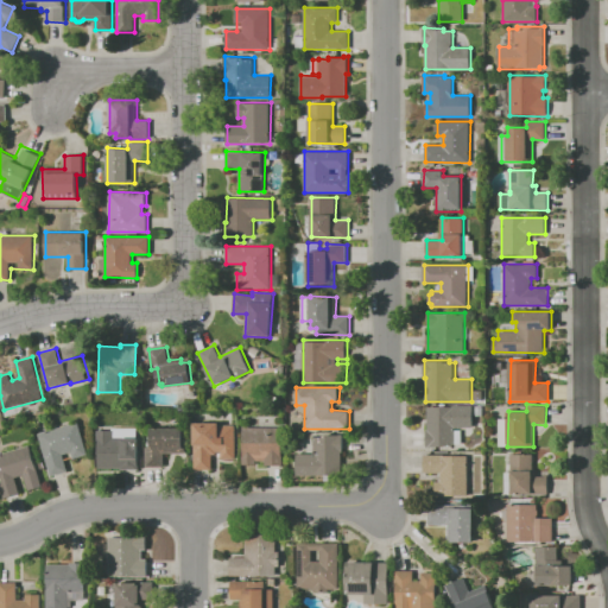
[(429,406),(474,406),(474,428),(456,428),(456,444),(447,444),(447,447),(426,447),(426,430),(428,430),(429,406)]
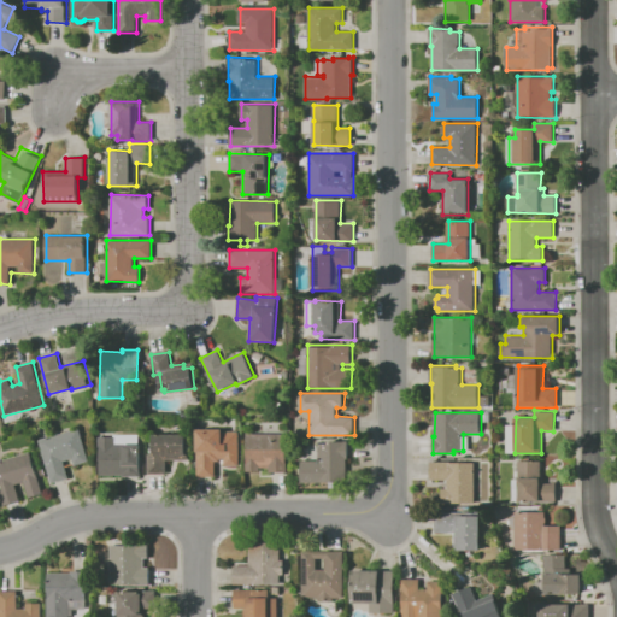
[(40,440),(80,428),(89,462),(75,465),(74,459),(65,462),(70,477),(52,483),(40,440)]
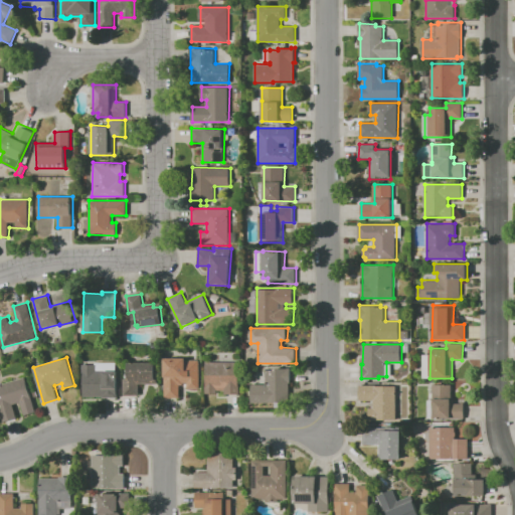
[(165,397),(165,358),(186,358),(186,360),(200,360),(200,388),(187,387),(187,383),(183,383),(183,385),(180,385),(180,397),(165,397)]
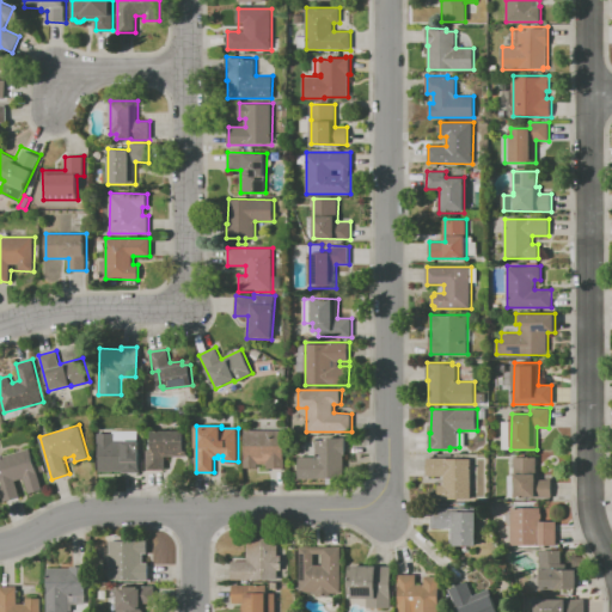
[(101,471),(101,433),(114,433),(114,430),(140,430),(139,471),(101,471)]
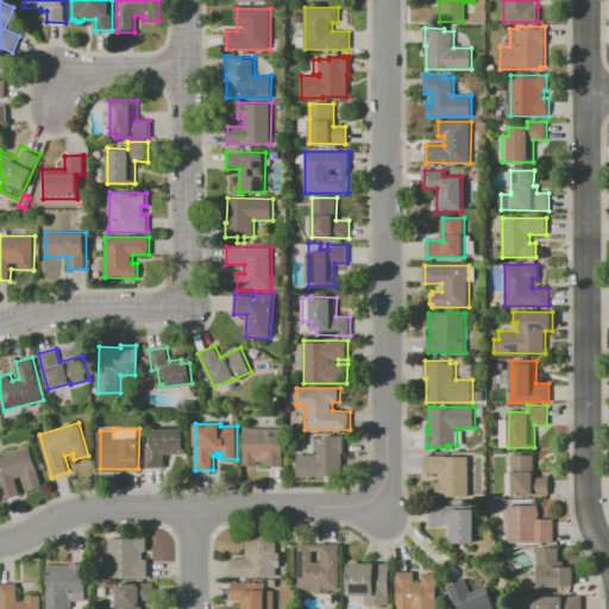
[(165,454),(165,468),(146,468),(146,447),(152,447),(152,428),(187,428),(187,454),(165,454)]
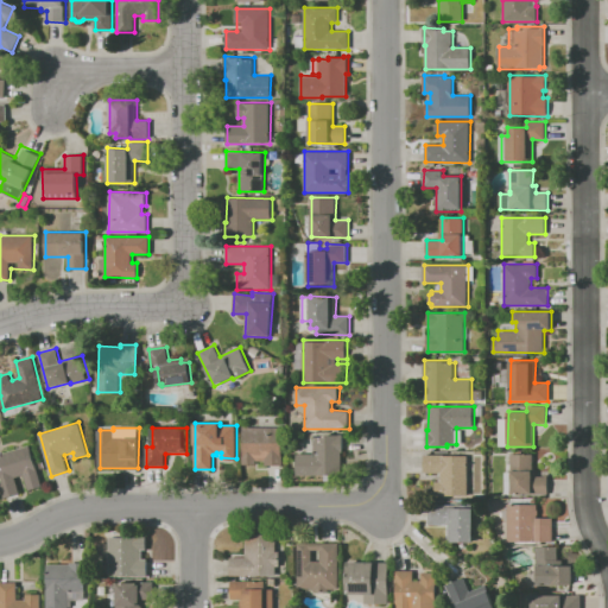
[(242,464),(244,428),(284,428),(284,464),(265,464),(265,461),(257,461),(257,464),(242,464)]
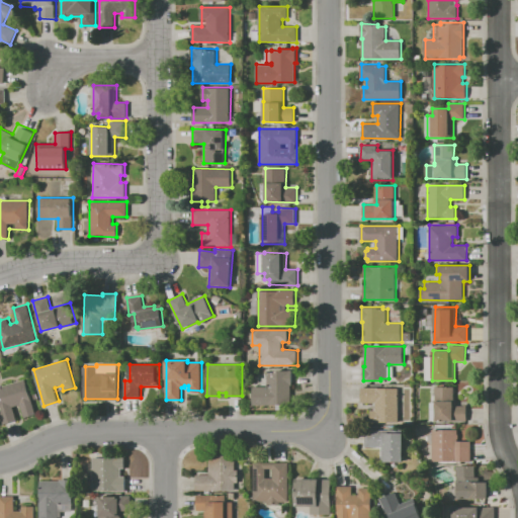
[(276,372),(276,370),(292,370),(292,384),(291,384),(291,406),(253,405),(253,386),(268,386),(268,372),(276,372)]
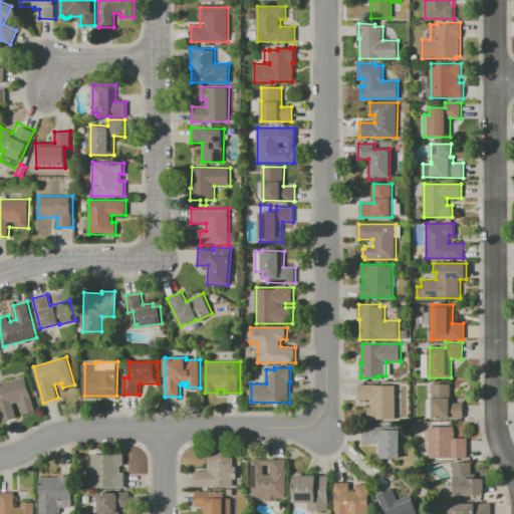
[(0,407),(0,383),(26,376),(36,412),(24,415),(20,402),(14,404),(17,417),(4,421),(0,407)]
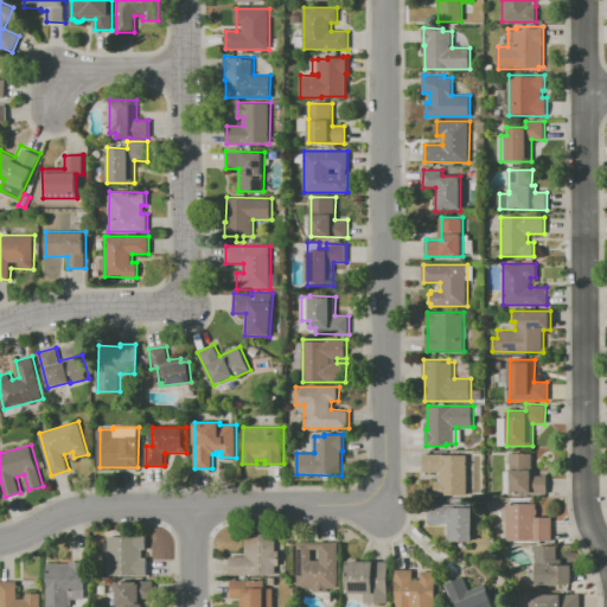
[(423,453),(468,454),(467,496),(435,494),(435,480),(440,480),(440,472),(423,472),(423,453)]
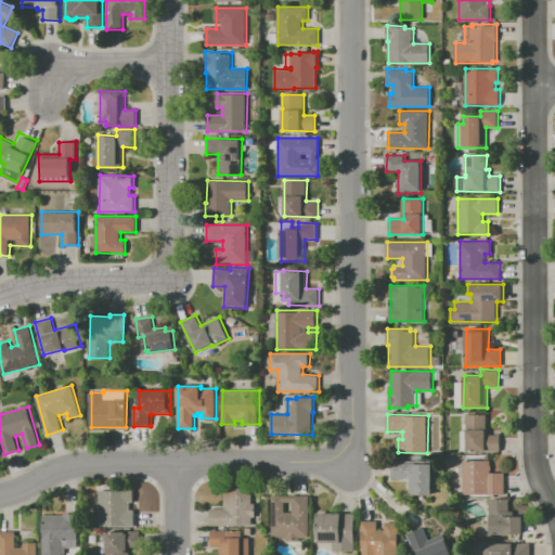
[(466,450),(466,414),(487,414),(487,428),(489,428),(489,434),(500,435),(500,450),(466,450)]
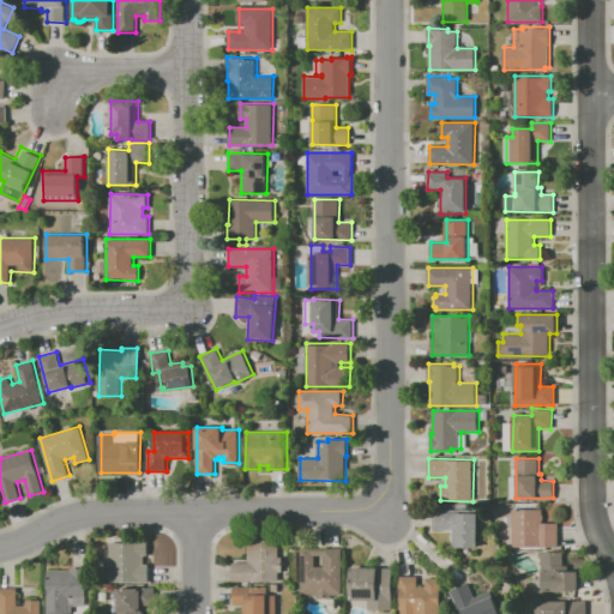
[(512,547),(512,509),(543,509),(543,522),(560,522),(560,547),(512,547)]
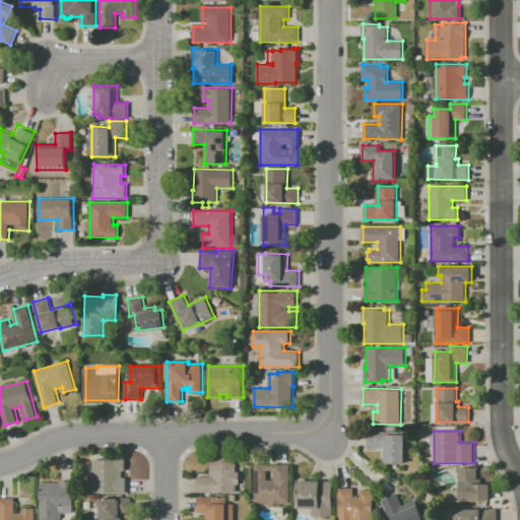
[(367,448),(367,432),(406,432),(406,463),(383,463),(383,448),(367,448)]
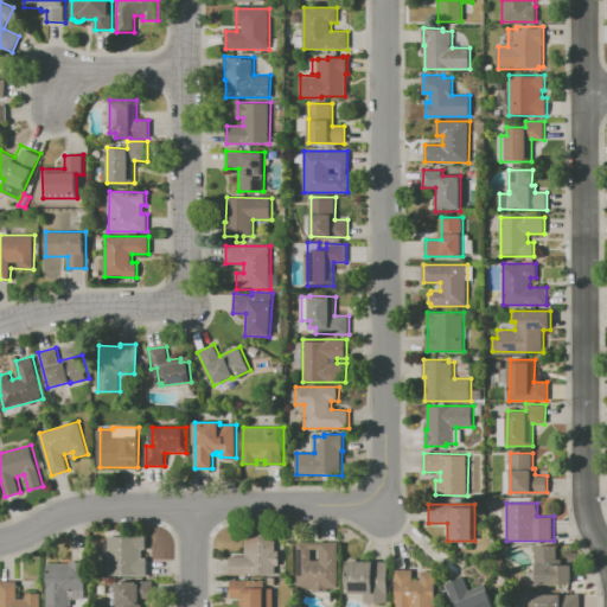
[(276,564),(275,575),(229,574),(230,556),(244,556),(244,534),(276,534),(276,551),(280,551),(279,564),(276,564)]
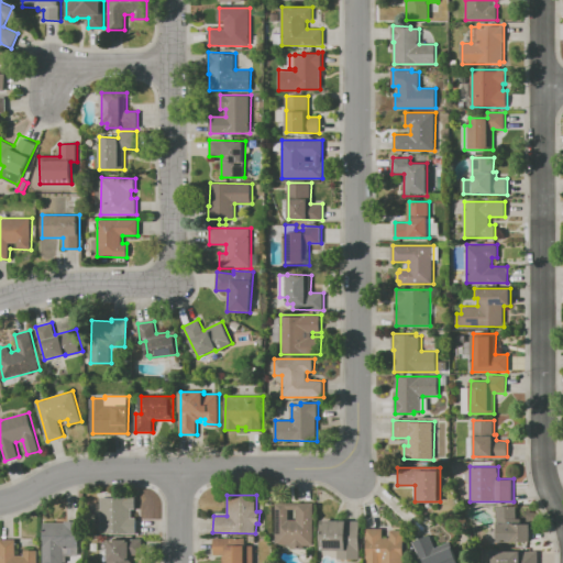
[(102,532),(102,497),(135,497),(135,509),(132,509),(132,517),(135,517),(135,532),(102,532)]
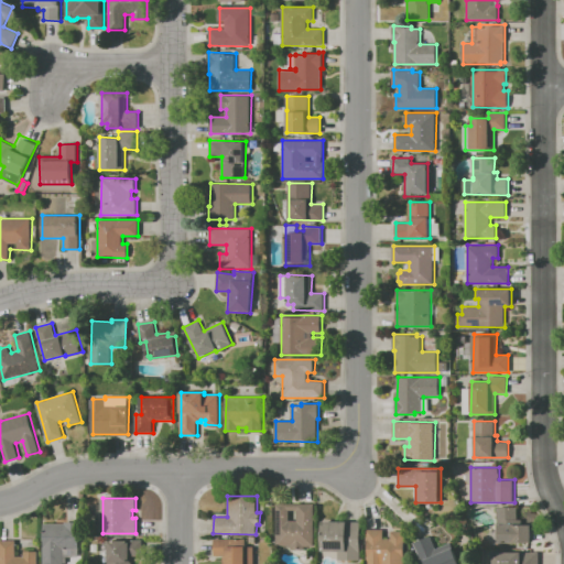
[(292,545),(277,545),(277,505),(315,505),(315,545),(305,545),(305,550),(292,549),(292,545)]
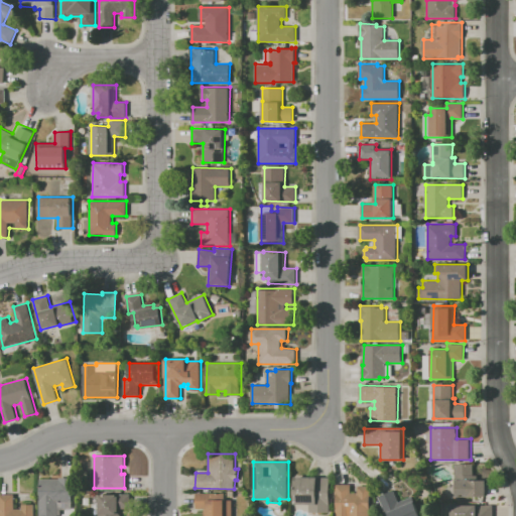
[(455,496),(456,464),(474,464),(473,475),(478,475),(478,479),(486,479),(486,496),(455,496)]
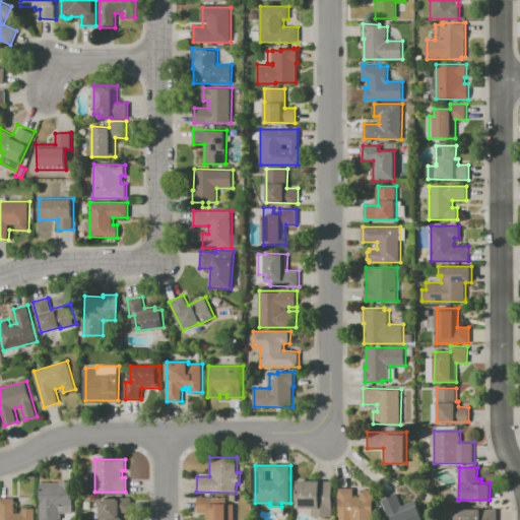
[(312,515),(312,508),(298,508),(298,480),(333,480),(333,516),(312,515)]
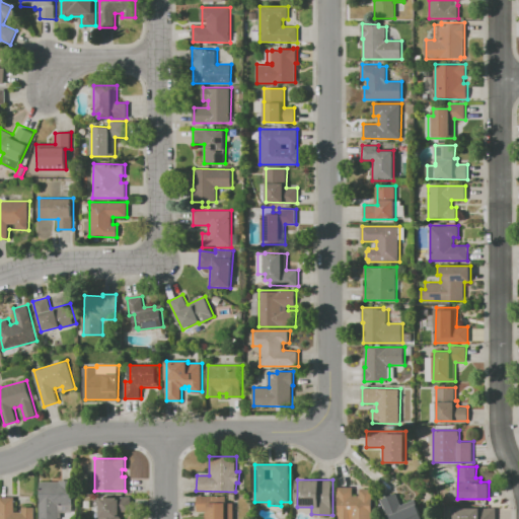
[(41,518),(41,482),(60,482),(60,480),(75,480),(75,511),(60,511),(59,518),(41,518)]
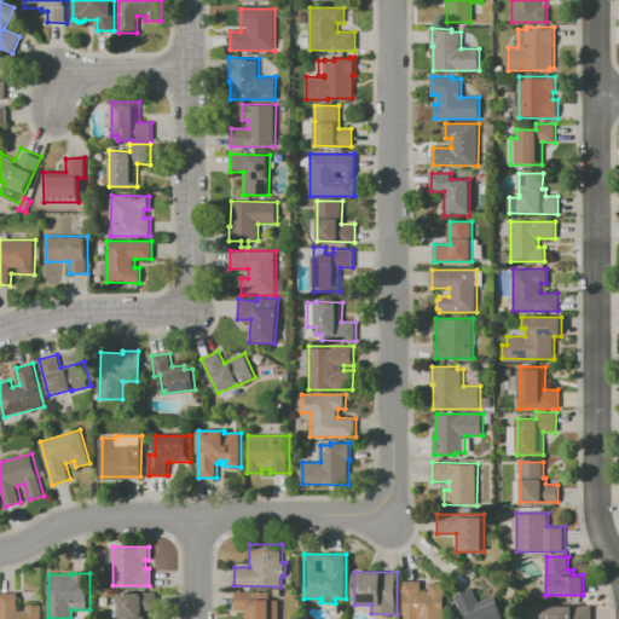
[(445,618),(403,618),(404,580),(421,580),(421,591),(429,591),(429,583),(445,583),(445,618)]
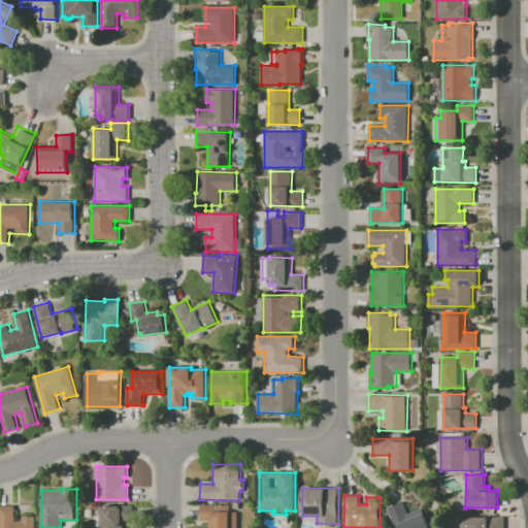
[(395,527),(387,508),(403,501),(408,514),(423,507),(431,527),(395,527)]
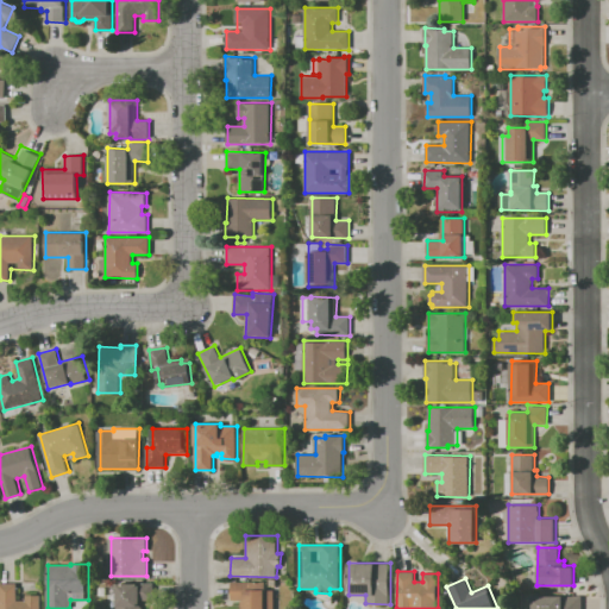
[(267,590),(275,590),(275,608),(242,608),(242,600),(232,600),(232,581),(267,582),(267,590)]
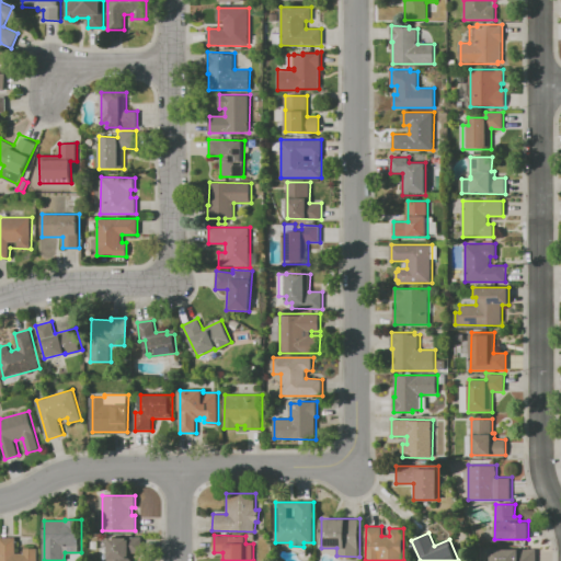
[(0,560),(0,537),(16,537),(16,553),(24,553),(24,548),(38,548),(38,560),(0,560)]
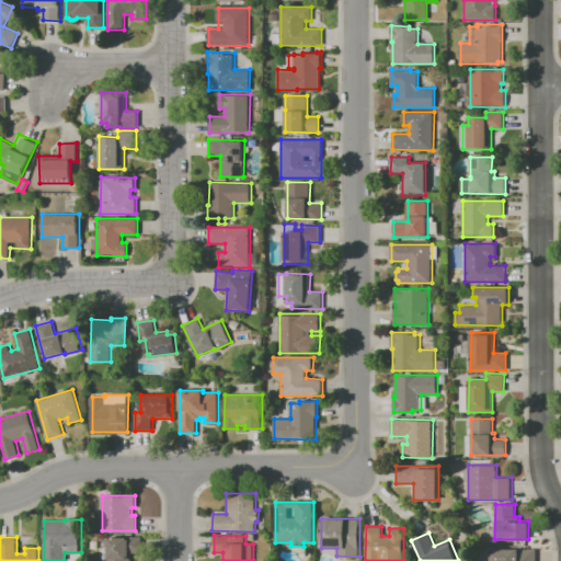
[(107,560),(109,537),(141,537),(141,552),(133,552),(132,560),(107,560)]
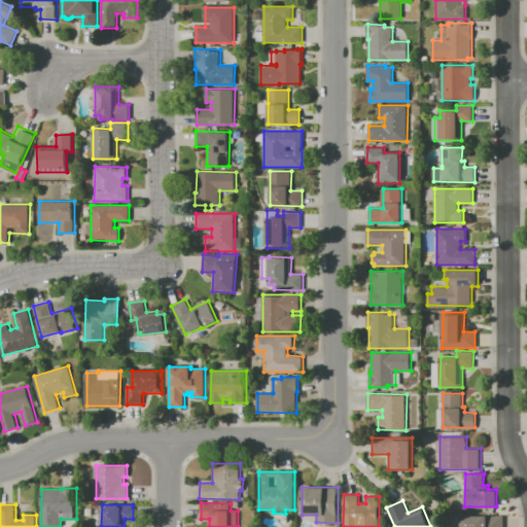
[(461,526),(461,516),(503,516),(503,526),(461,526)]
